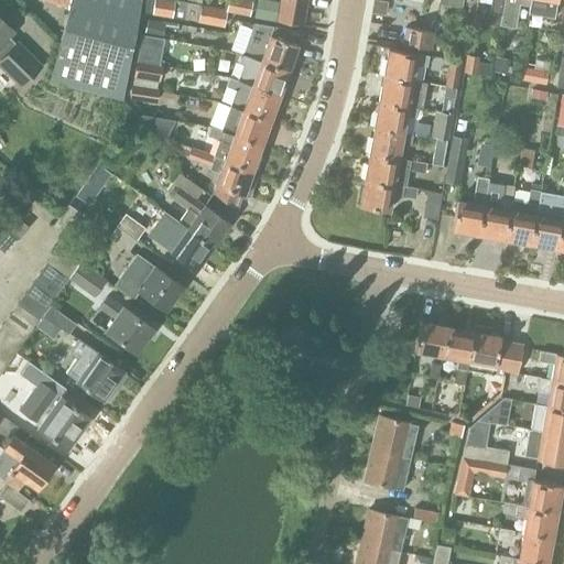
[(69,0),(68,6),(50,80),(122,99),(137,11),(139,0),(69,0)]
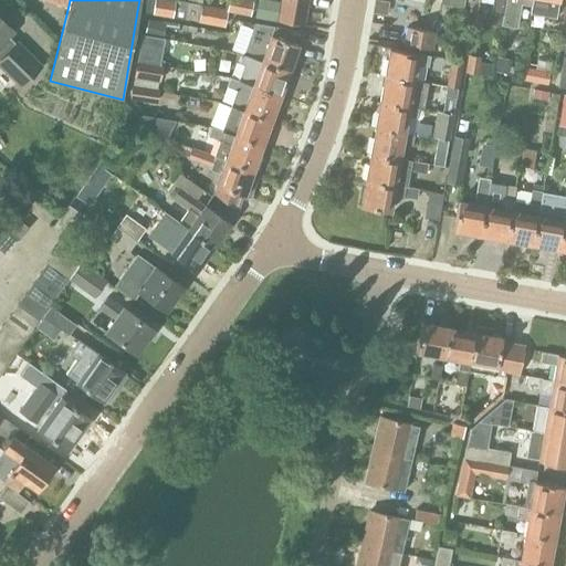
[(139,0),(137,11),(153,13),(154,0),(139,0)]
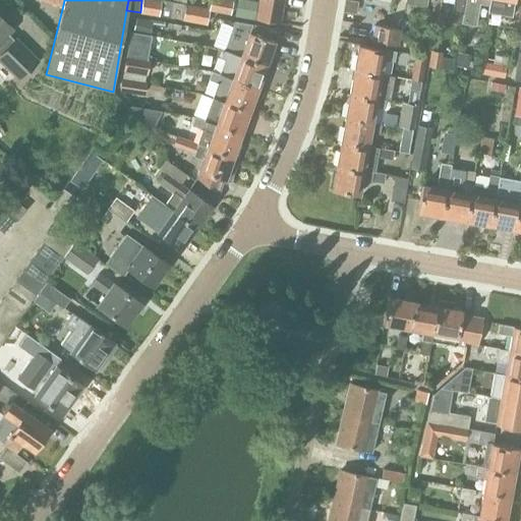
[(161,0),(141,0),(140,12),(159,15),(161,0)]
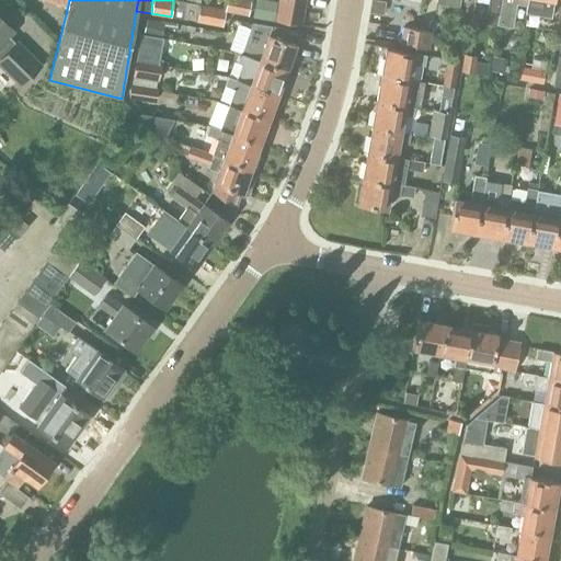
[(199,0),(185,0),(185,1),(180,0),(173,0),(171,16),(206,23),(208,7),(198,6),(199,0)]
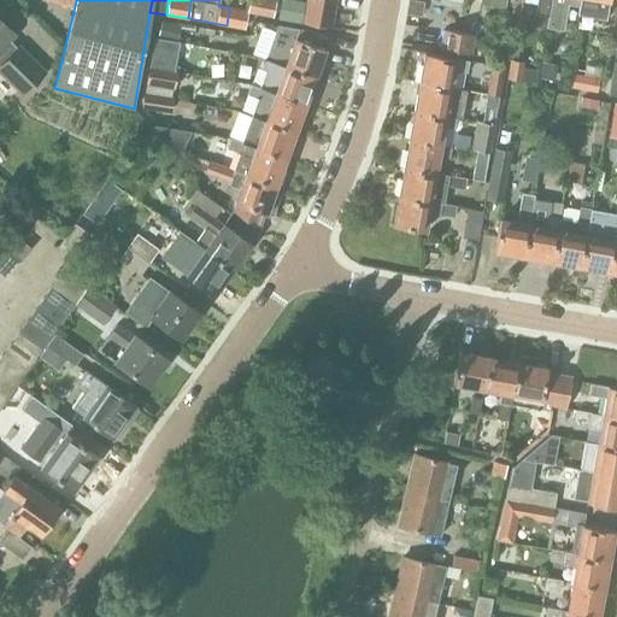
[(248,0),(247,11),(246,12),(272,17),(276,0),(248,0)]
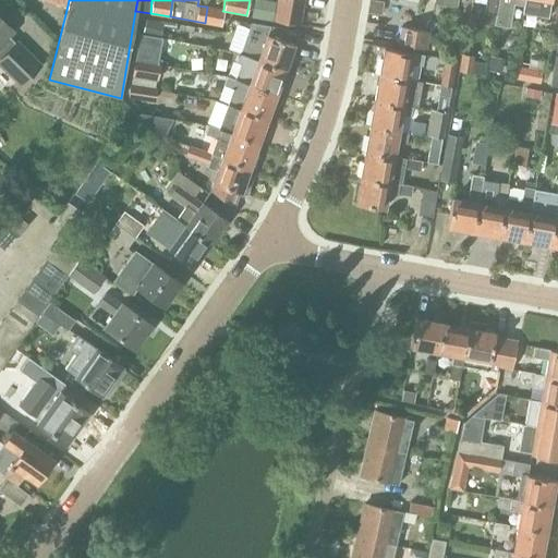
[(259,0),(257,19),(271,21),(275,2),(261,0),(259,0)]
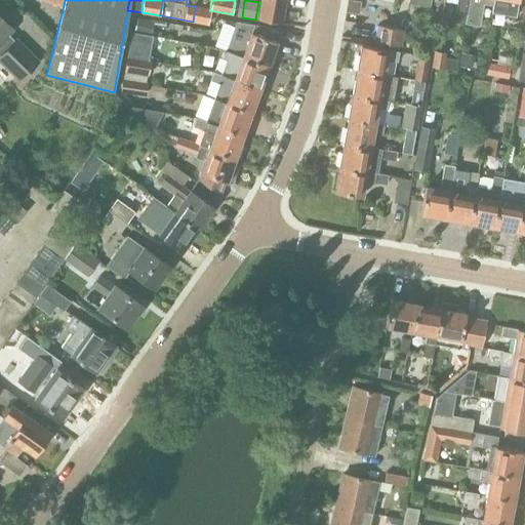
[(285,0),(260,0),(257,19),(282,24),(285,0)]
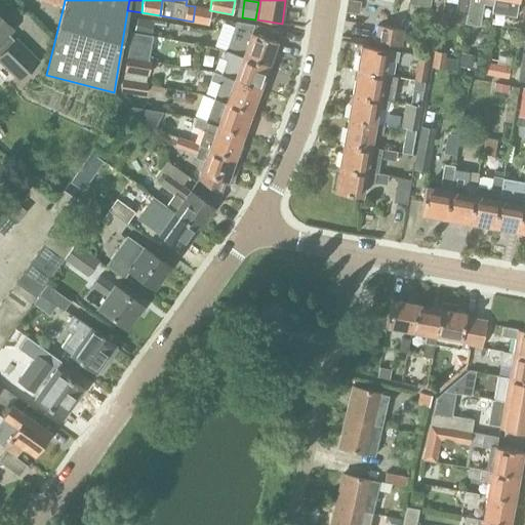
[(465,13),(467,0),(456,0),(455,12),(465,13)]
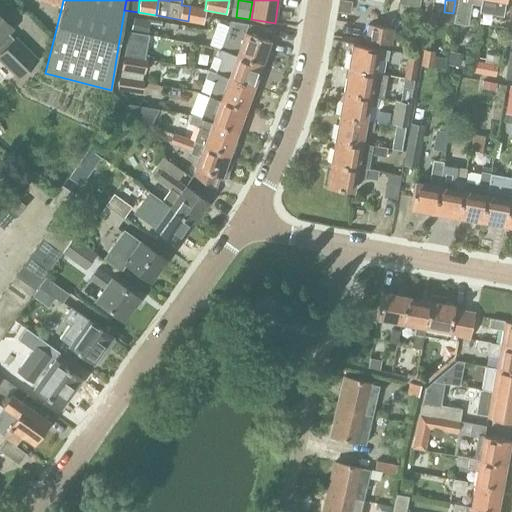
[(471,3),(481,5),(481,0),(455,0),(453,13),(454,14),(453,23),(467,25),(471,3)]
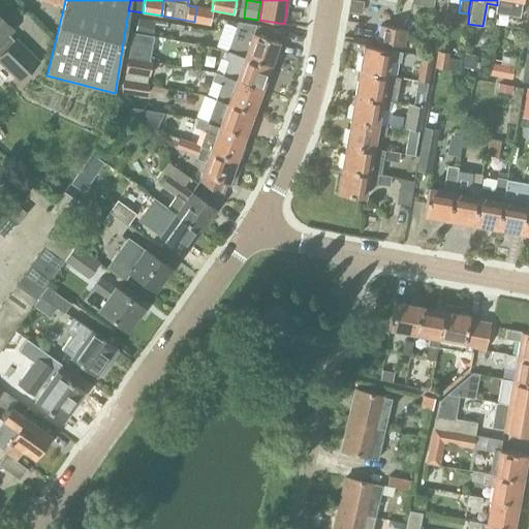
[(497,0),(497,5),(496,7),(510,9),(508,21),(518,22),(522,0),(497,0)]
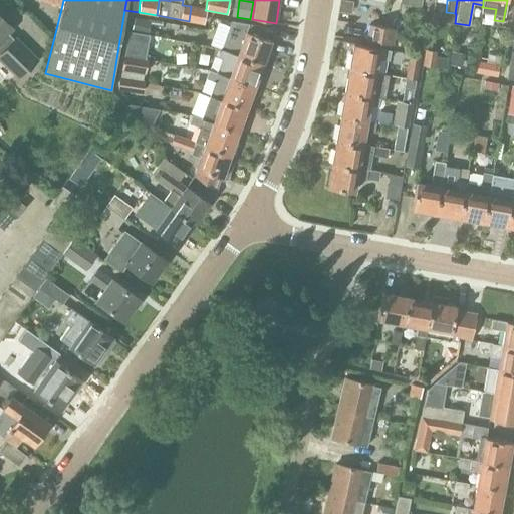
[(191,6),(189,21),(203,23),(205,10),(206,9),(191,6)]
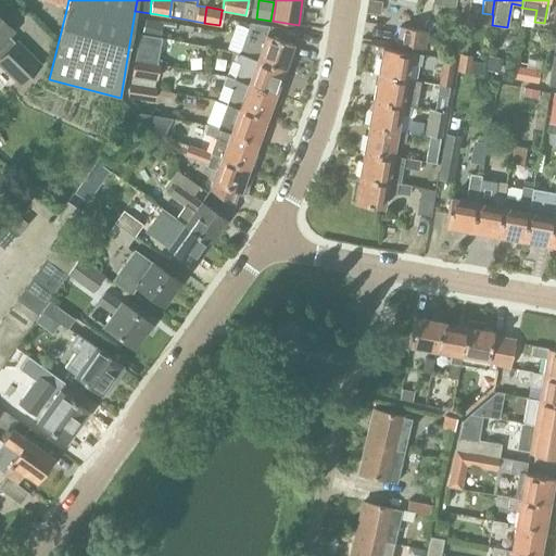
[(13,30),(0,17),(0,58),(0,59),(0,58),(0,63),(21,84),(39,65),(16,42),(14,45),(7,37),(13,30)]
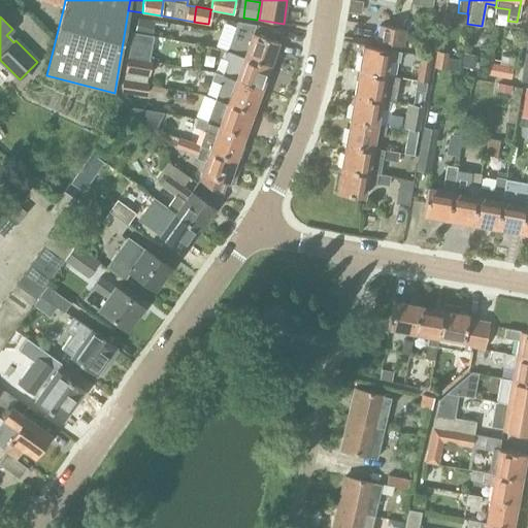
[(138,18),(134,32),(152,35),(155,21),(138,18)]
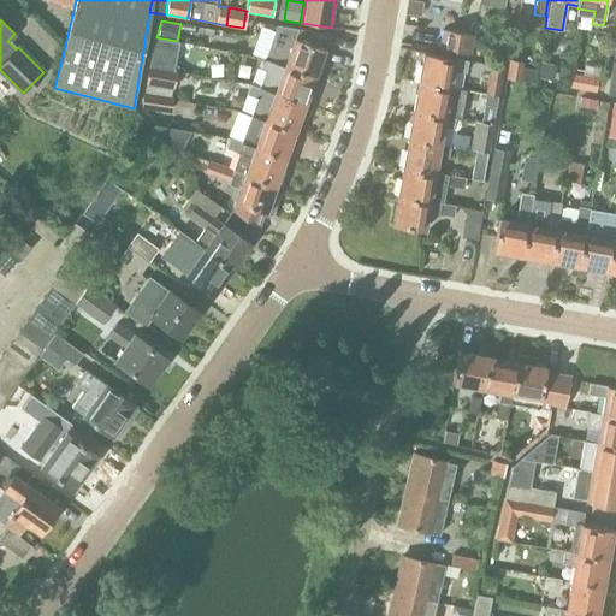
[(284,65),(314,76),(329,35),(330,33),(277,25),(271,41),(276,43),(270,60),(284,65)]
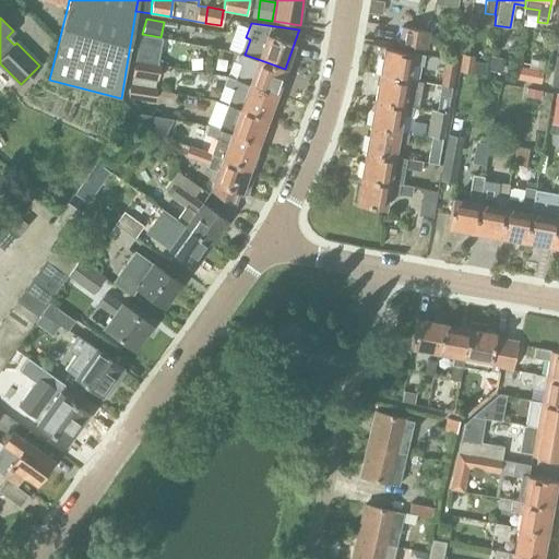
[(403,27),(400,44),(412,46),(414,28),(403,27)]
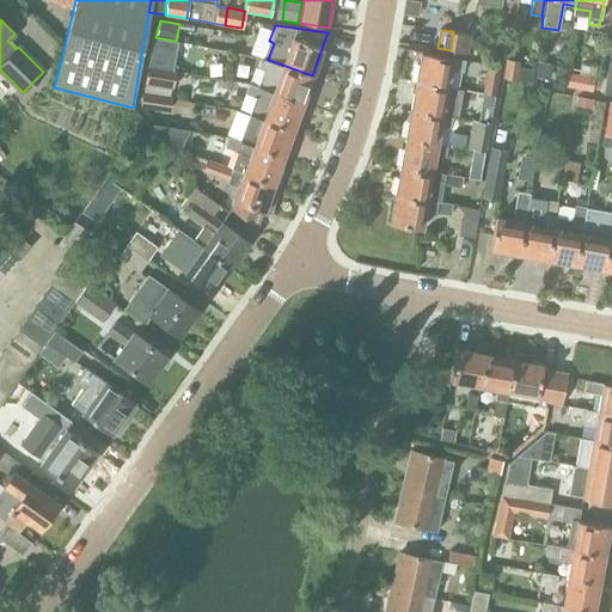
[(471,35),(453,31),(451,50),(467,54),(471,35)]
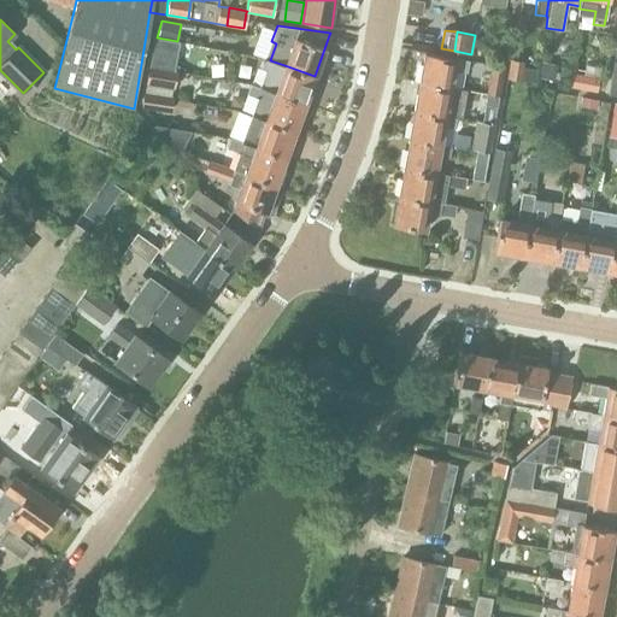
[(180,41),(177,41),(157,37),(154,37),(150,65),(177,70),(177,69),(175,69),(180,41)]
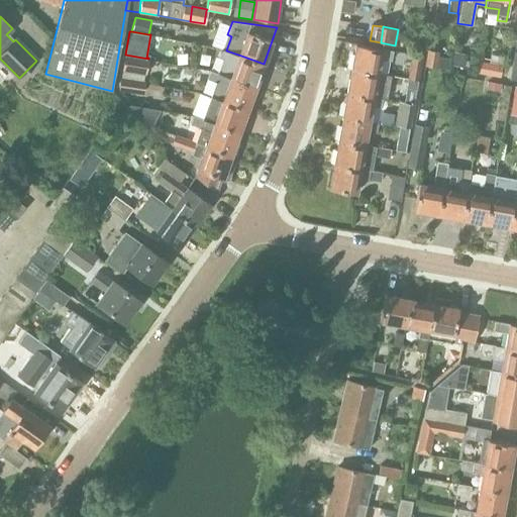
[(355,42),(350,69),(378,74),(381,59),(391,61),(393,49),(355,42)]
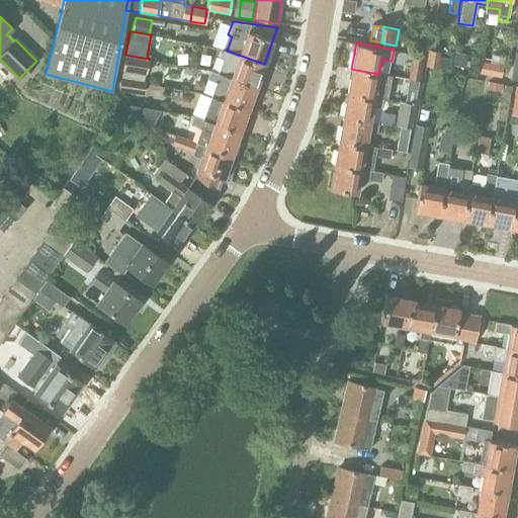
[(264,64),(239,55),(227,51),(222,49),(218,58),(223,60),(218,73),(256,86),(264,64)]
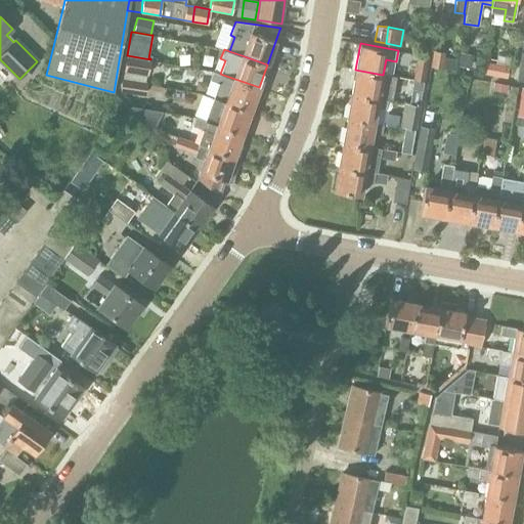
[(444,52),(433,49),(430,66),(442,68),(442,69),(455,71),(456,59),(444,57),(444,52)]
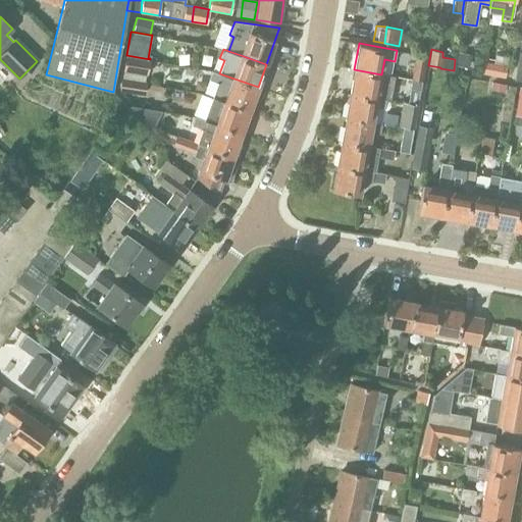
[(459,52),(456,66),(468,68),(471,54),(459,52)]
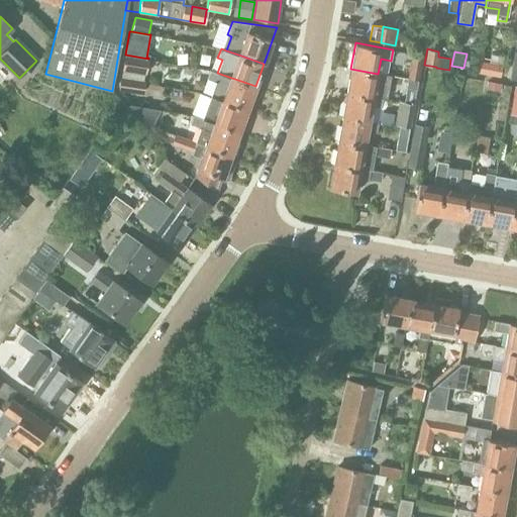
[(412,54),(407,79),(417,81),(419,72),(422,56),(412,54)]
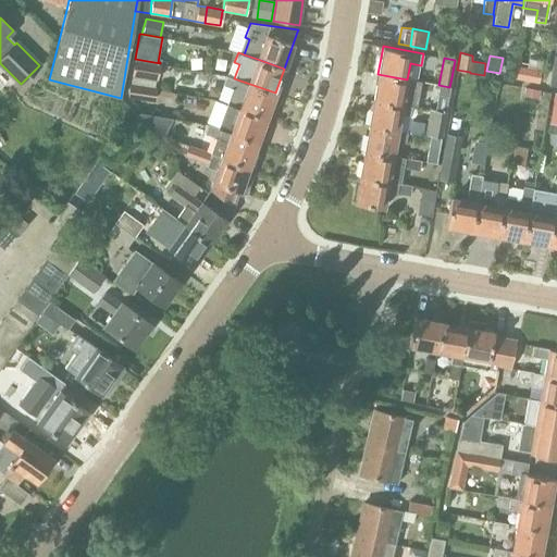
[(158,81),(160,63),(135,59),(132,76),(158,81)]
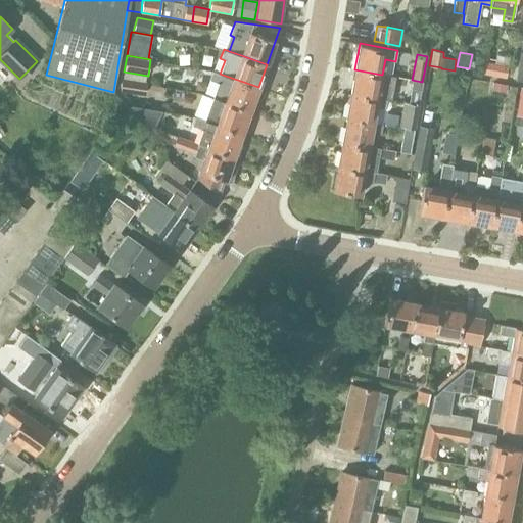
[(481,73),(505,77),(507,66),(483,62),(481,73)]
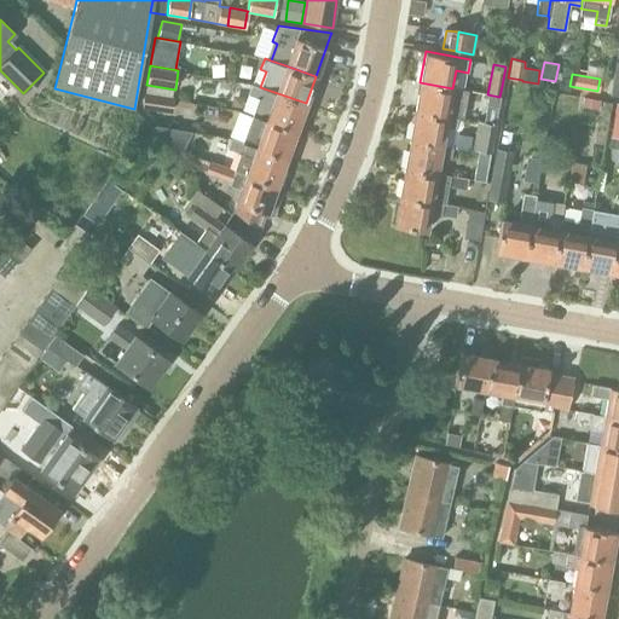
[(420,82),(415,110),(447,116),(450,100),(482,106),(485,94),(452,88),(420,82)]
